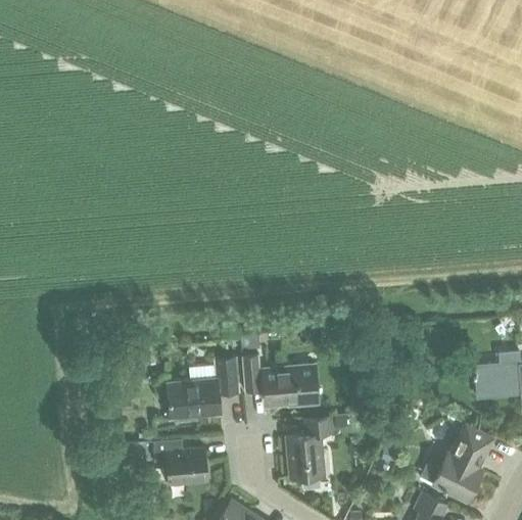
[(252,336),(241,337),(242,343),(242,350),(253,349),(252,342),(252,336)]
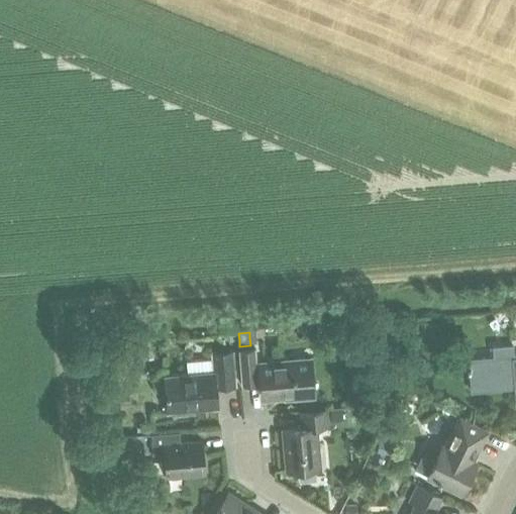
[(493,348),(494,362),(470,363),(472,394),(515,391),(515,362),(514,347),(493,348)]
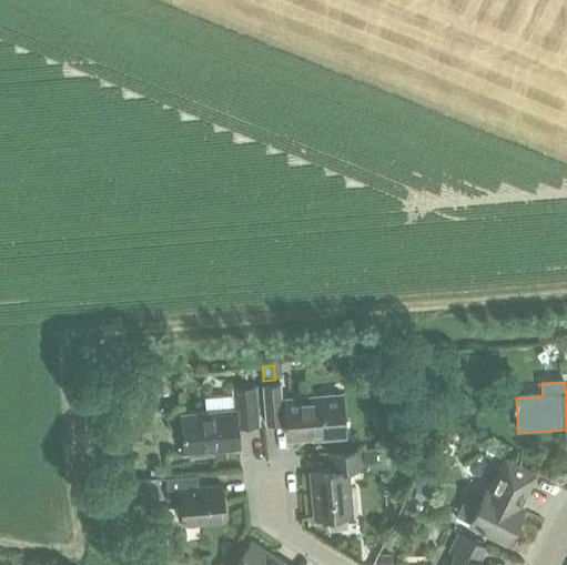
[(267,427),(285,425),(282,387),(264,389),(267,427)]
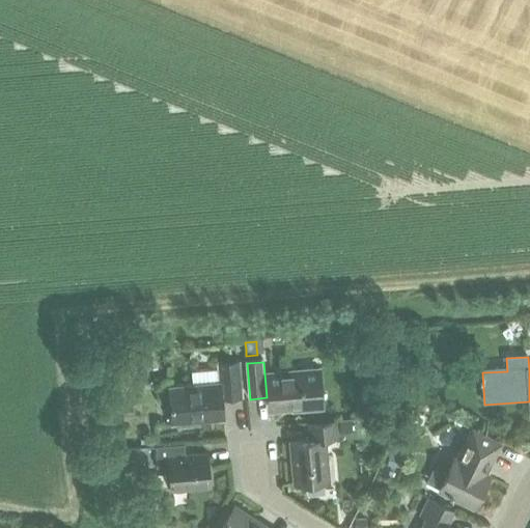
[(194,376),(194,387),(169,389),(172,426),(224,422),(222,401),(243,399),(241,364),(219,365),(219,373),(194,376)]
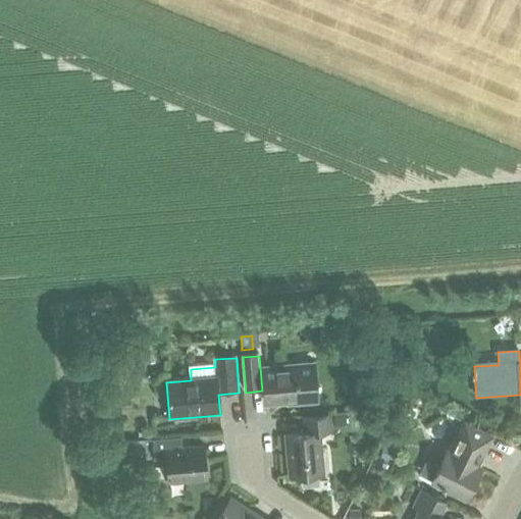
[(295,404),(318,402),(314,366),(264,370),(267,401),(295,399),(295,404)]
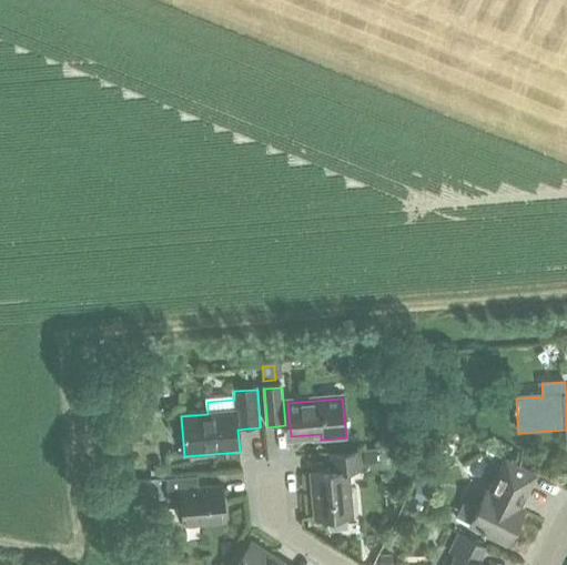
[(364,452),(365,466),(378,464),(377,451),(364,452)]
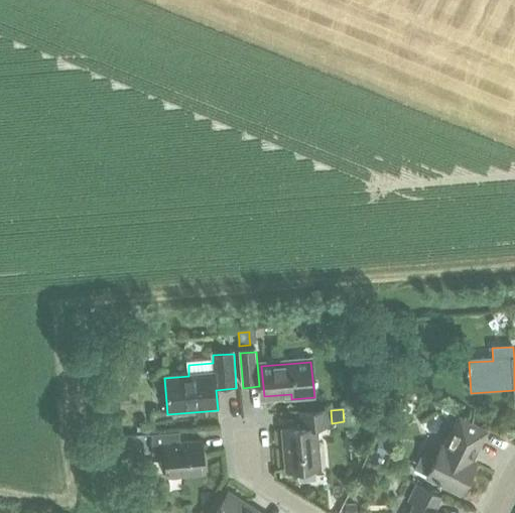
[(317,429),(329,428),(328,411),(300,413),(302,429),(282,431),(286,472),(320,469),(317,429)]
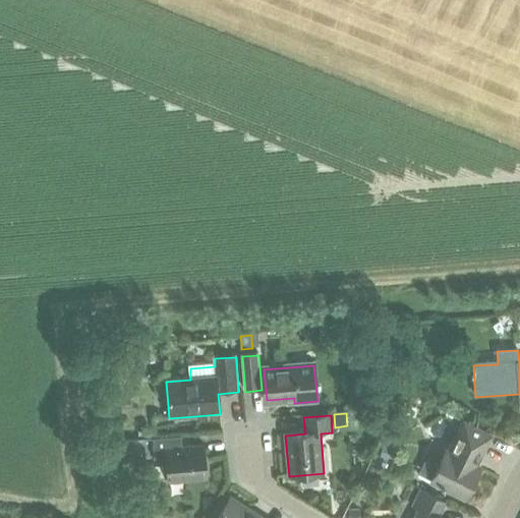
[(477,468),(493,439),(465,424),(450,455),(447,453),(430,483),(464,501),(480,470),(477,468)]
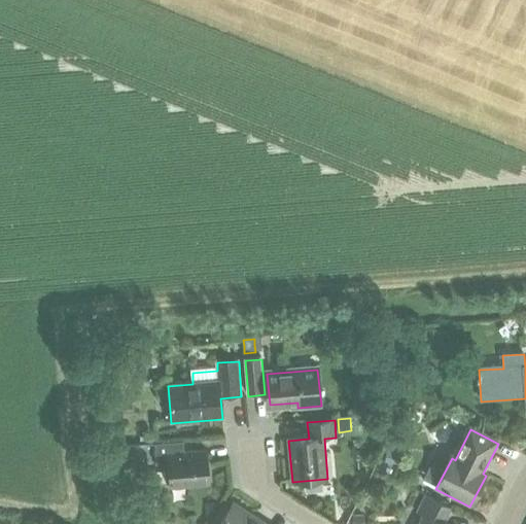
[(170,490),(210,486),(207,453),(185,454),(184,444),(154,446),(156,466),(168,465),(170,490)]
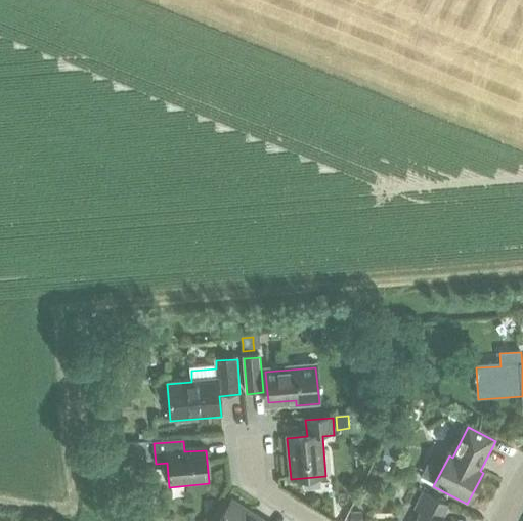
[(395,446),(386,446),(385,460),(394,461),(395,446)]
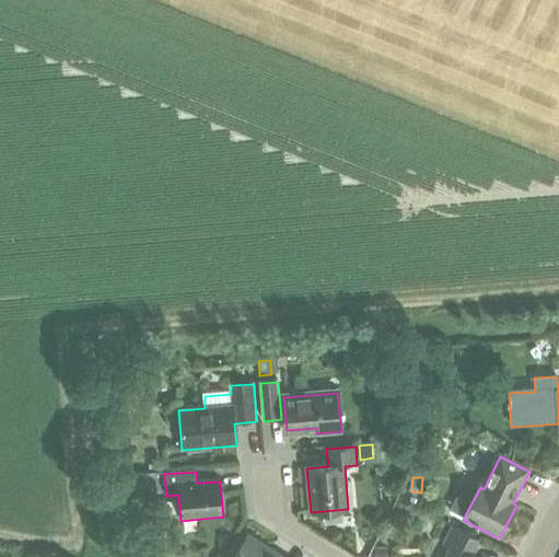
[(472,556),(479,542),(453,529),(444,546),(451,549),(447,556),(472,556)]
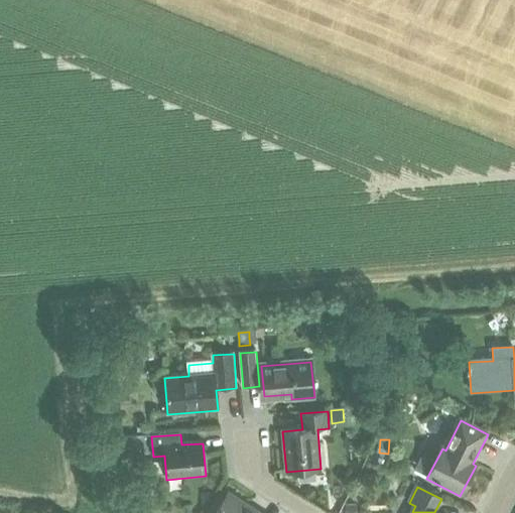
[(255,512),(228,495),(225,501),(217,512),(255,512)]
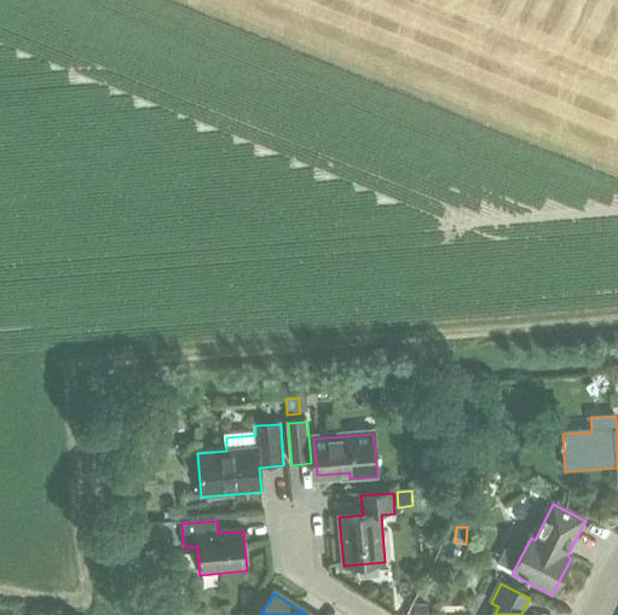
[(261,596),(248,614),(260,614),(270,601),(261,596)]
